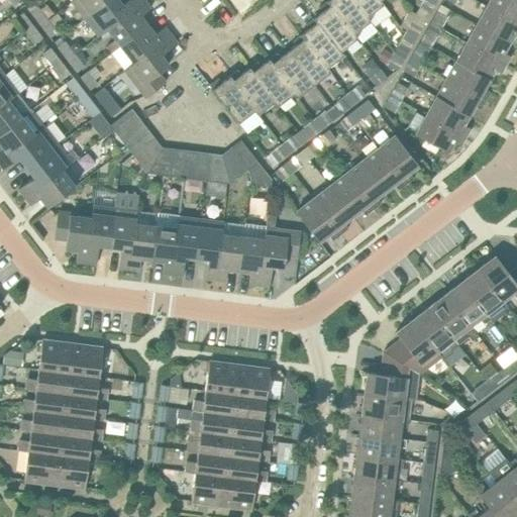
[(73,0),(86,17),(107,0),(73,0)]
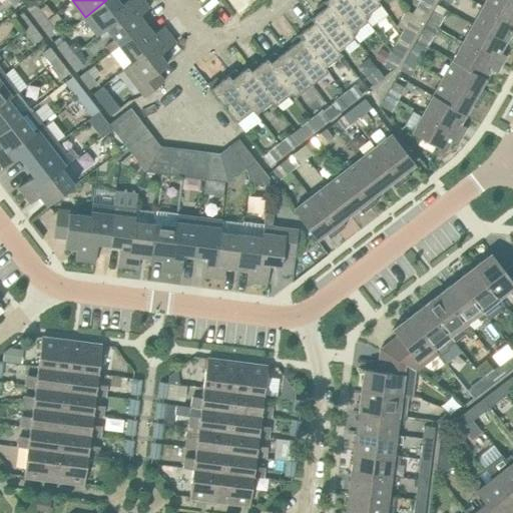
[(129,0),(125,0),(121,3),(118,0),(106,0),(85,17),(99,34),(108,27),(134,6),(129,0)]
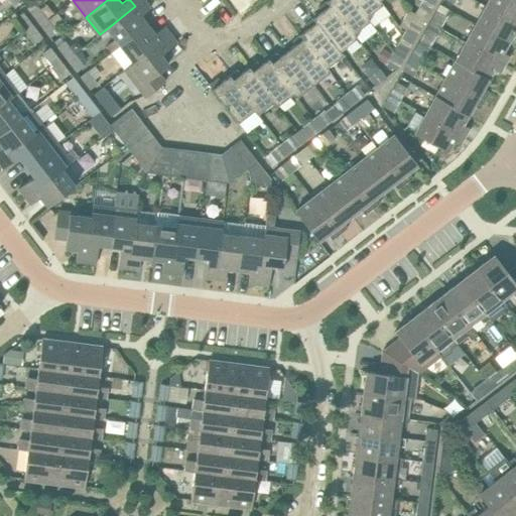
[(117,38),(106,46),(111,52),(122,44),(121,43),(139,29),(147,23),(141,15),(150,8),(144,0),(130,0),(135,6),(125,14),(109,27),(117,38)]
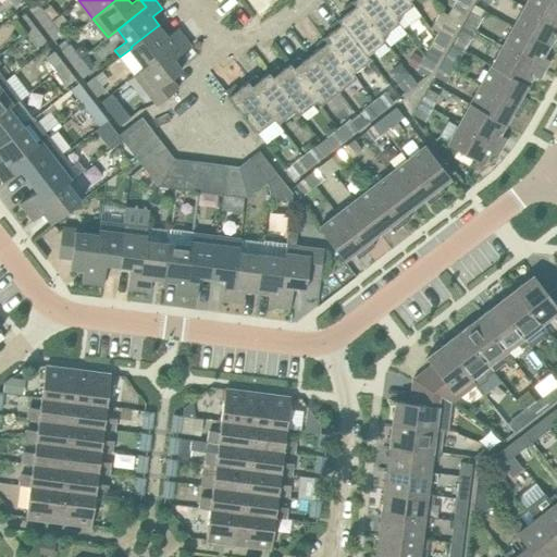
[(339,17),(368,53),(385,39),(355,0),(353,0),(344,7),(347,12),(339,17)]
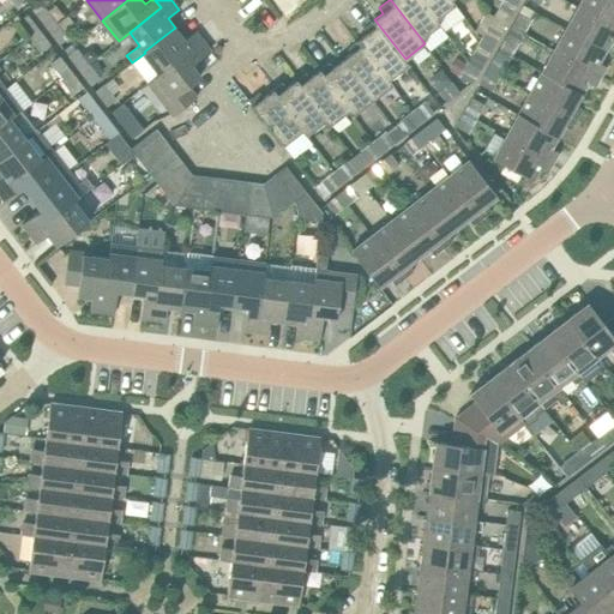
[(391,0),(425,43),(429,49),(450,35),(438,19),(422,0),(391,0)]
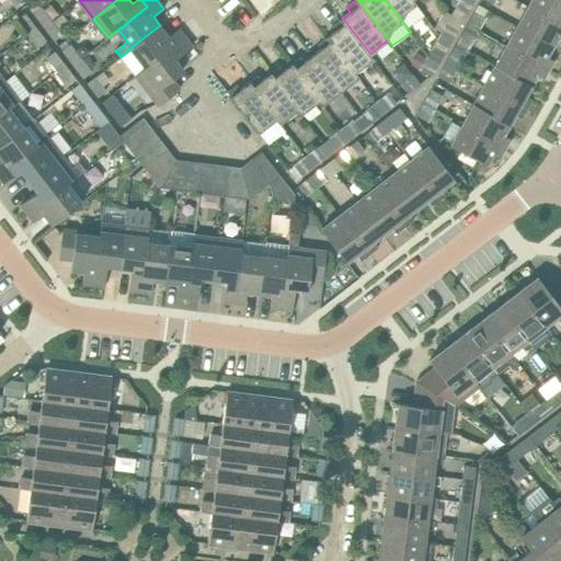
[(386,0),(400,18),(416,6),(412,0),(386,0)]
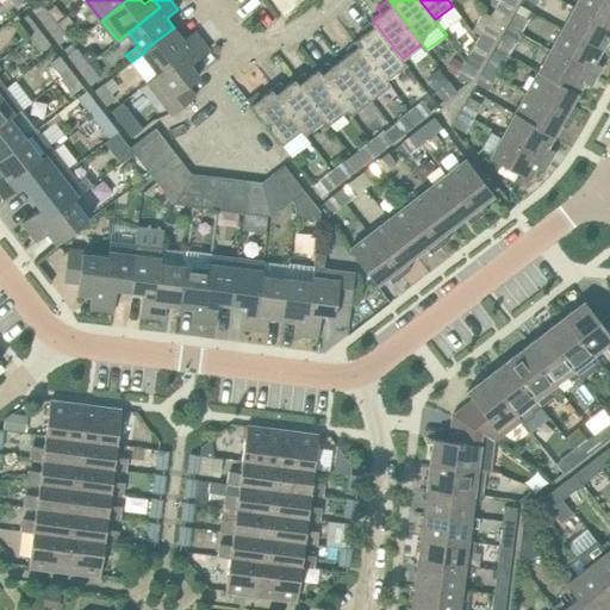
[(515,0),(500,0),(498,6),(509,12),(515,0)]
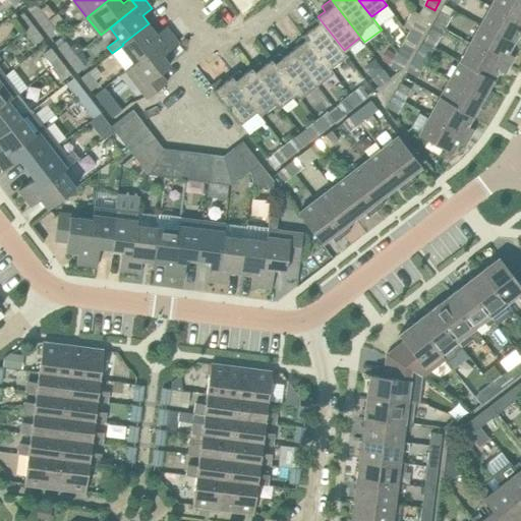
[(520,0),(495,0),(491,7),(520,22),(520,0)]
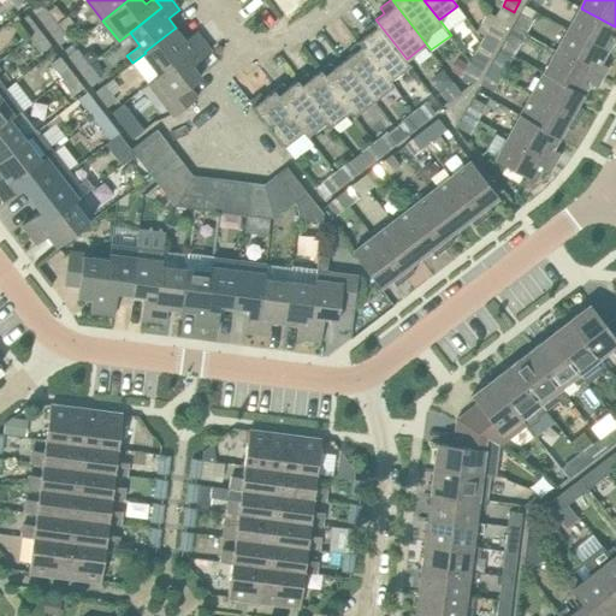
[(49,29),(58,23),(46,7),(37,13),(49,29)]
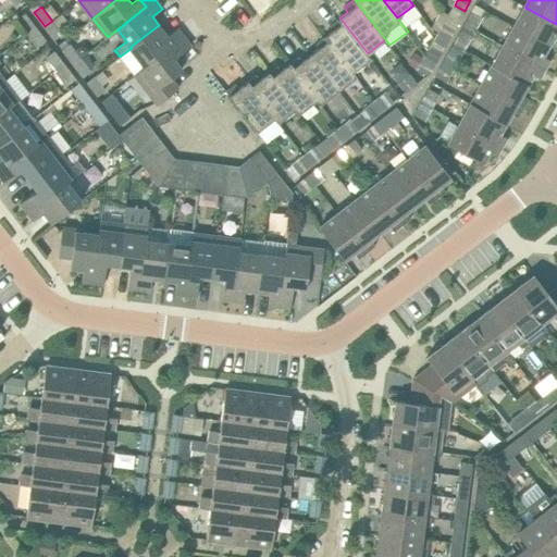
[(556,36),(556,24),(525,8),(515,26),(548,46),(554,35),(556,36)]
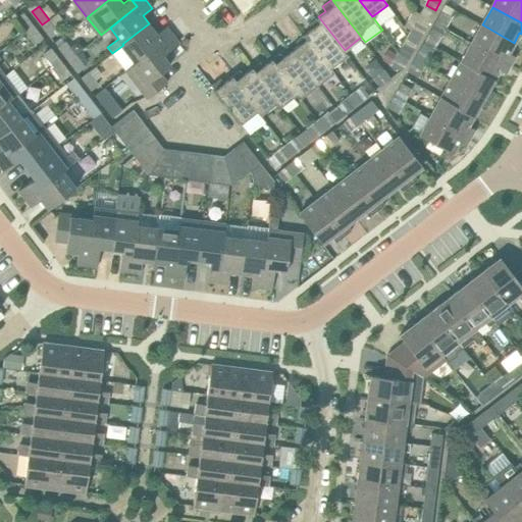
[(435,22),(445,28),(452,14),(442,9),(435,22)]
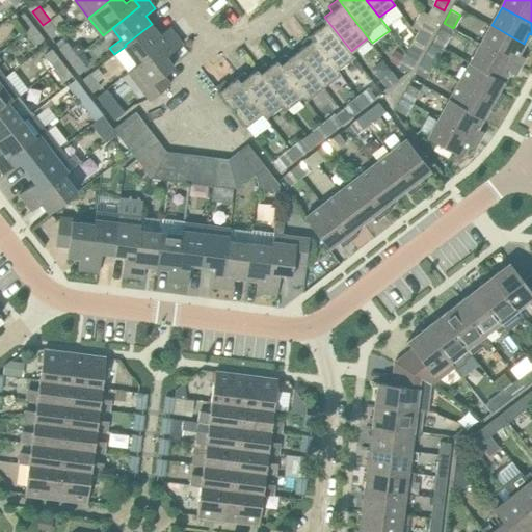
[(28,31),(34,25),(24,11),(17,17),(28,31)]
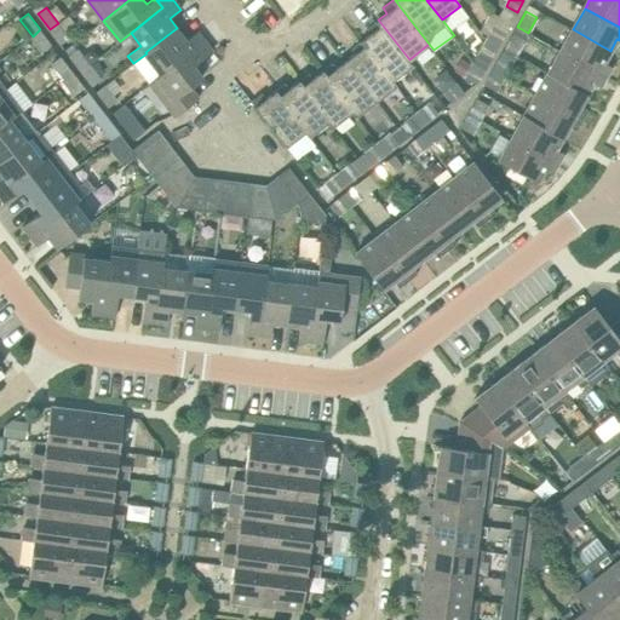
[(414,65),(409,59),(378,19),(367,28),(371,33),(363,39),(395,80),(414,65)]
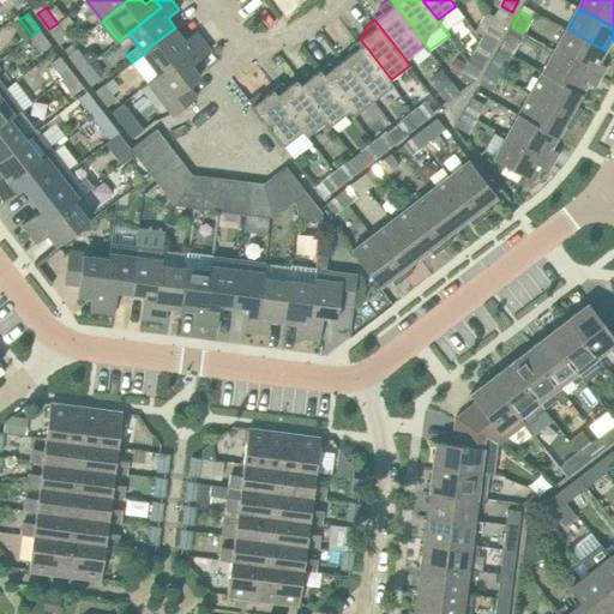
[(58,23),(49,29),(60,43),(68,37),(58,23)]
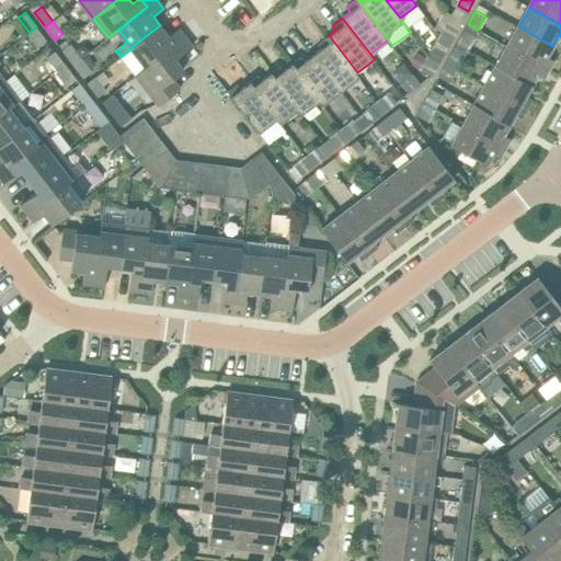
[(442,35),(451,41),(458,29),(448,23),(442,35)]
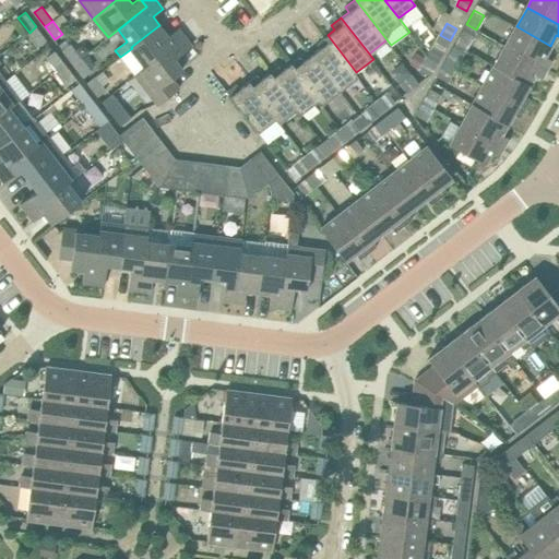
[(476,30),(466,24),(460,36),(471,42),(476,30)]
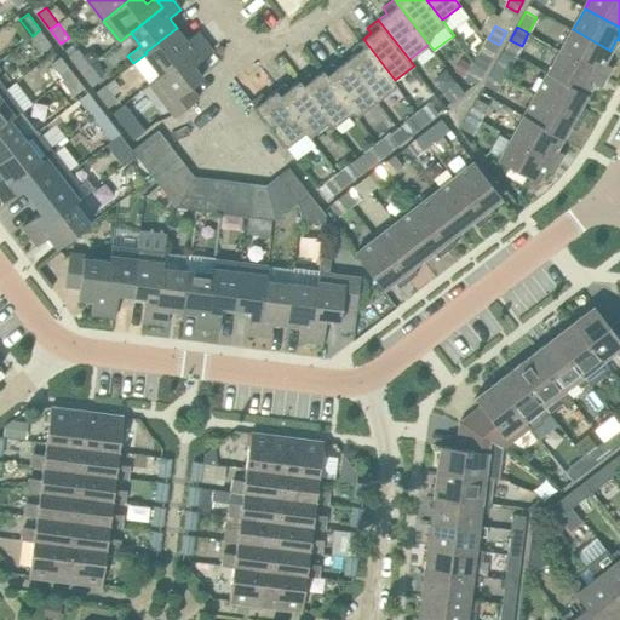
[(147,53),(133,63),(149,82),(161,73),(162,74),(194,47),(202,58),(212,51),(197,32),(187,40),(177,28),(167,35),(145,52),(147,53)]
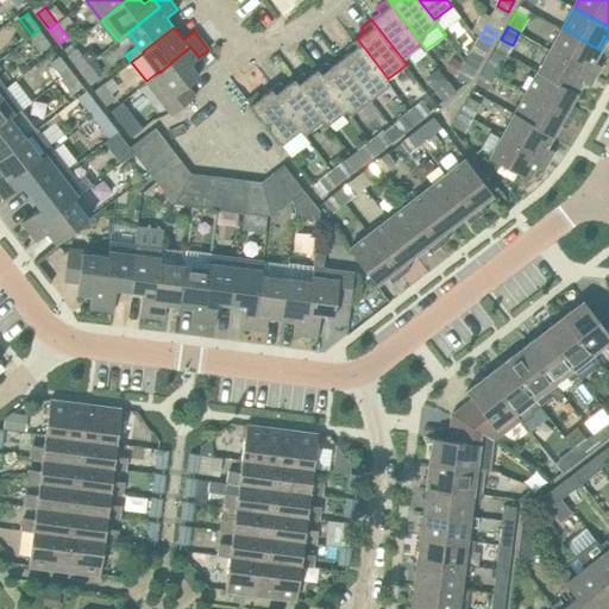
[(39,29),(32,36),(42,49),(50,43),(39,29)]
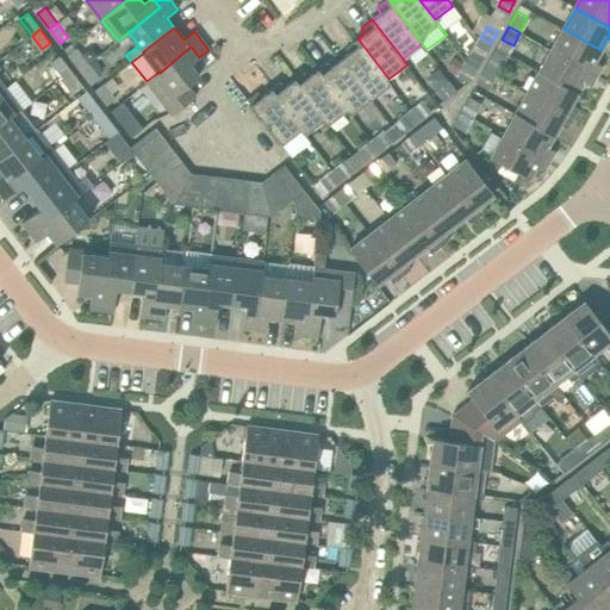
[(601,50),(564,29),(552,50),(597,75),(602,66),(595,61),(601,50)]
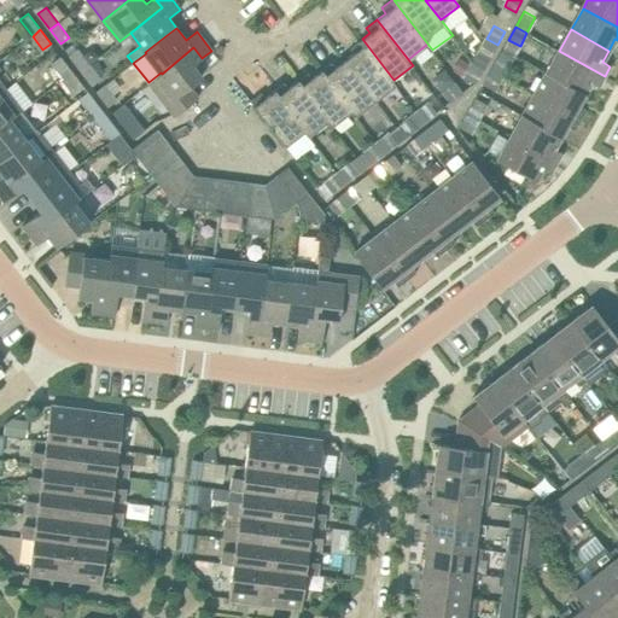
[(343,60),(374,101),(397,85),(394,80),(362,39),(350,48),(354,53),(343,60)]
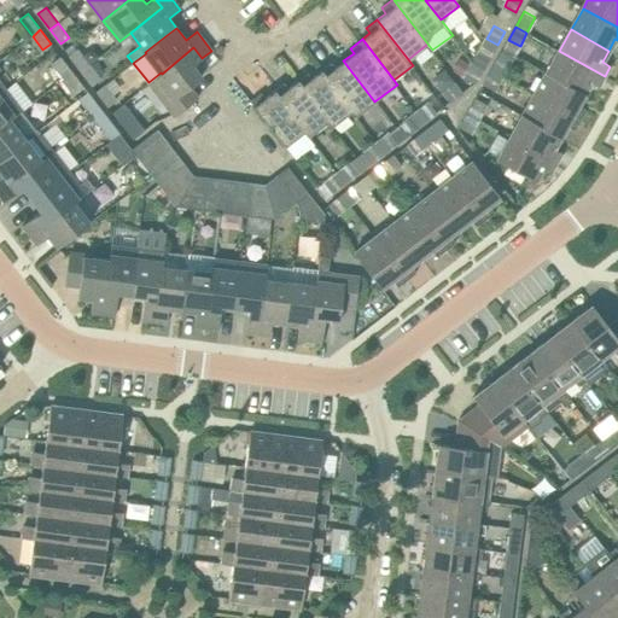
[(497,45),(487,39),(478,52),(490,59),(497,45)]
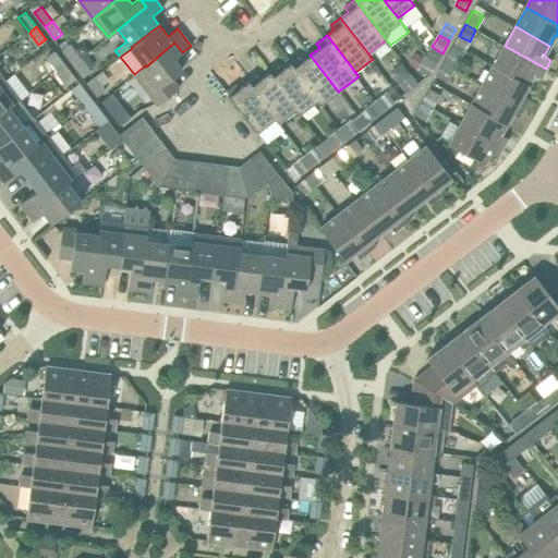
[(174,43),(146,67),(145,65),(134,74),(157,105),(179,88),(171,77),(182,69),(174,59),(182,52),(174,43)]
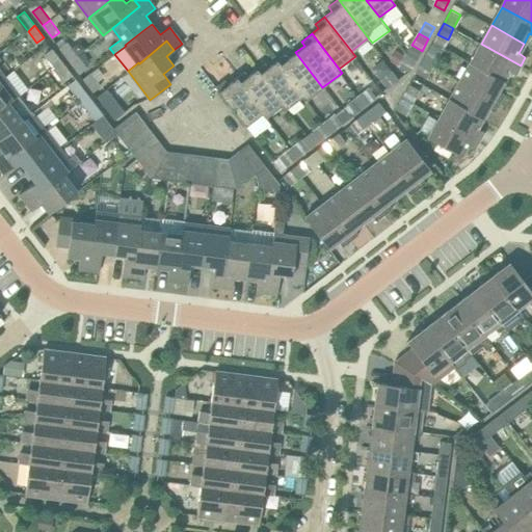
[(71,60),(77,55),(68,42),(60,47),(71,60)]
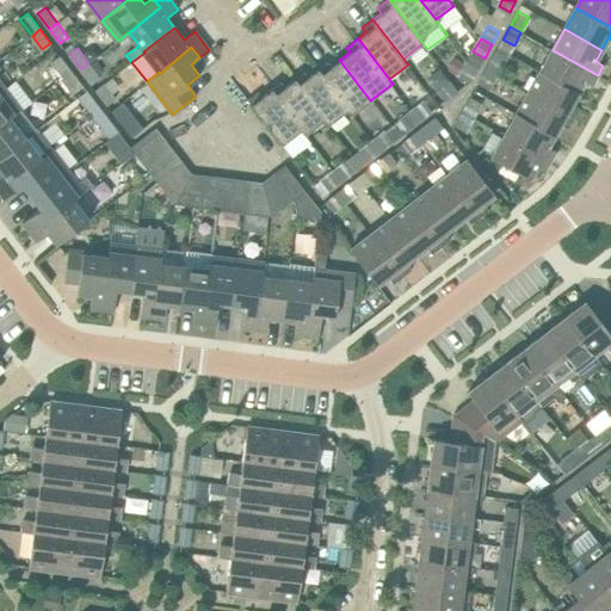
[(592,86),(598,75),(553,50),(539,72),(578,93),(585,81),(592,86)]
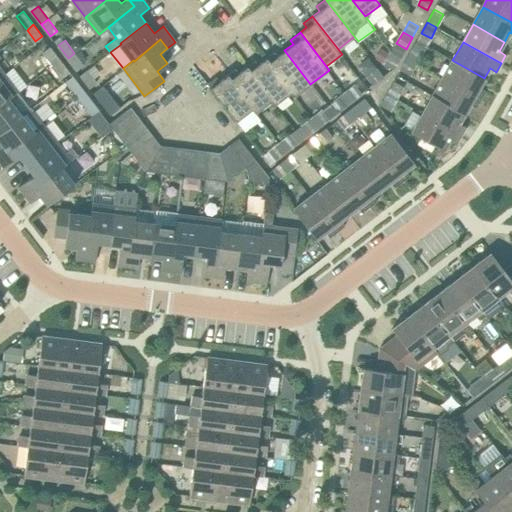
[(406,60),(416,65),(424,50),(414,45),(406,60)]
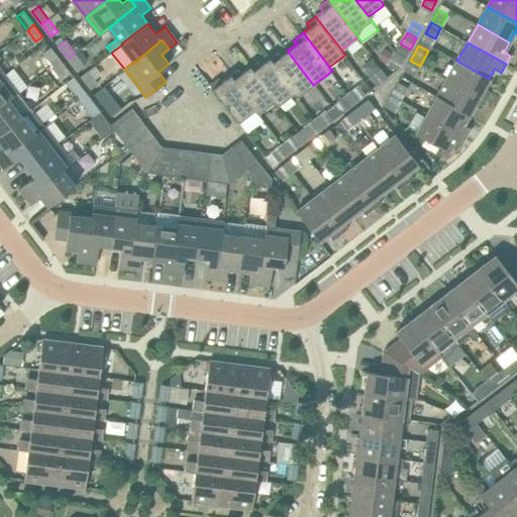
[(53,65),(60,59),(52,46),(43,53),(53,65)]
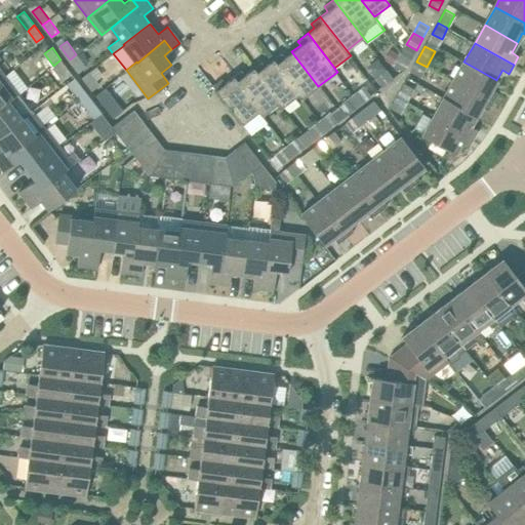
[(391,49),(385,59),(394,65),(400,54),(391,49)]
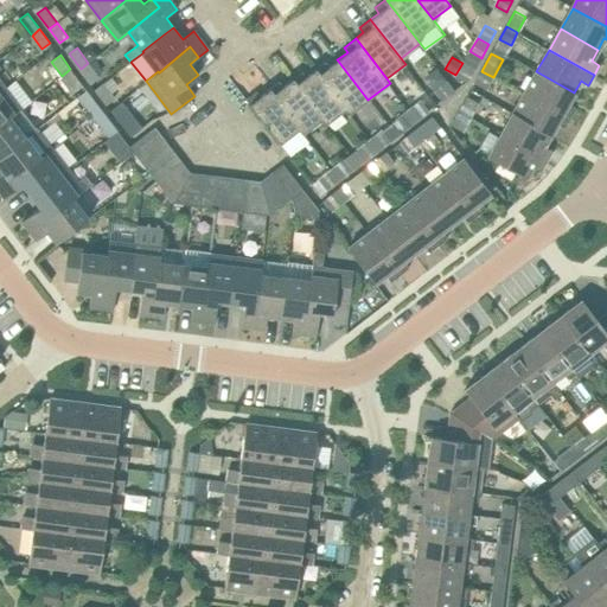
[(325,62),(315,69),(346,108),(350,113),(368,100),(337,59),(328,66),(325,62)]
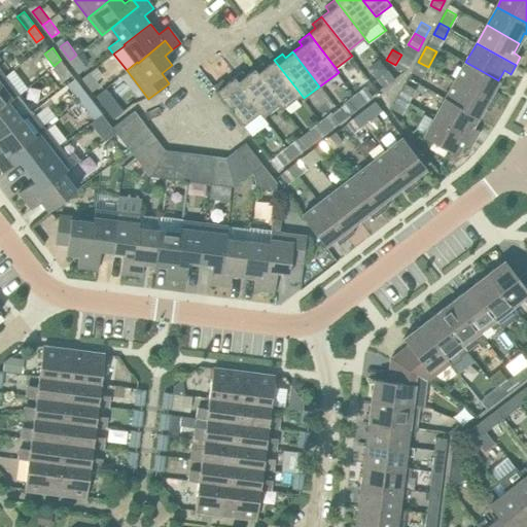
[(407,71),(413,59),(402,54),(396,66),(407,71)]
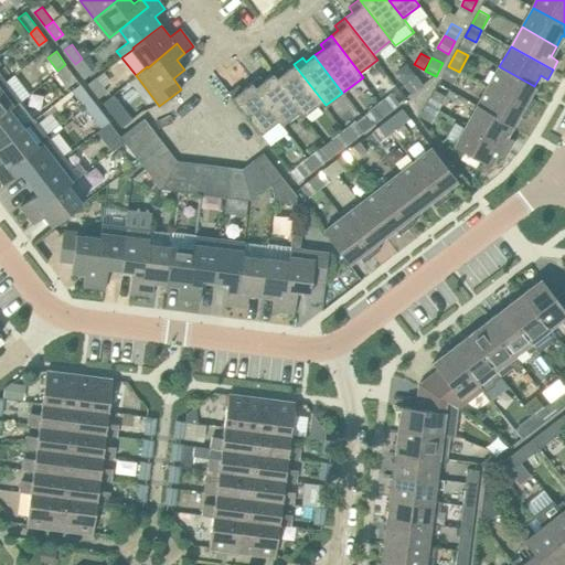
[(82,59),(75,64),(84,77),(92,72),(82,59)]
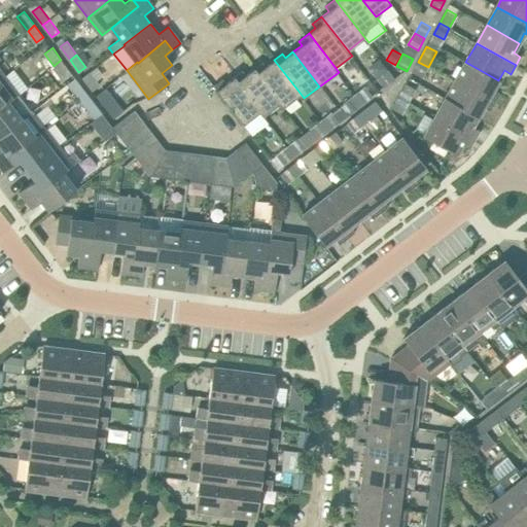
[(61,60),(54,66),(64,78),(71,73),(61,60)]
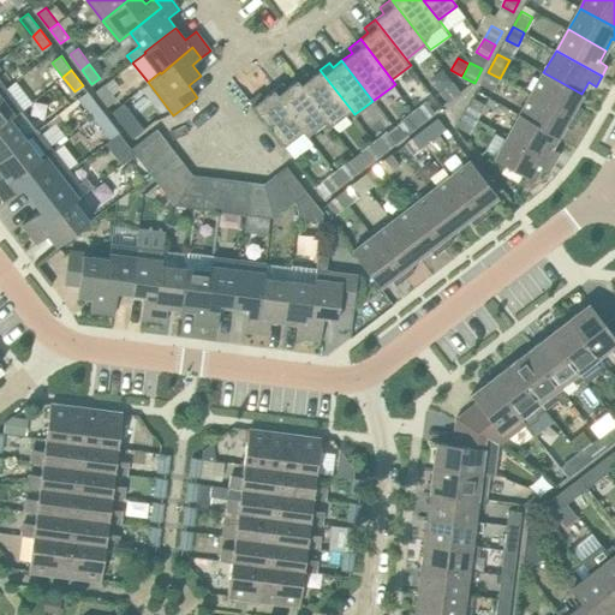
[(351,109),(320,70),(310,77),(306,72),(296,79),(327,120),(330,125),(351,109)]
